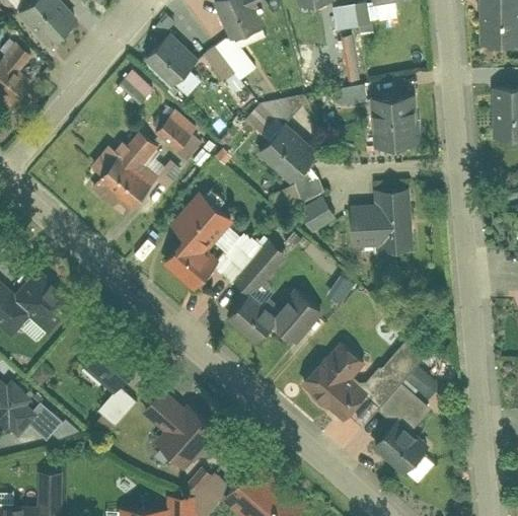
[(52,0),(43,0),(21,19),(48,50),(75,25),(52,0)]
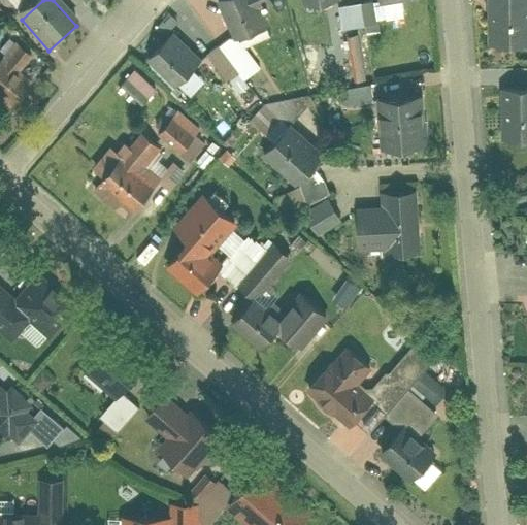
[(253,0),(233,0),(223,4),(238,38),(265,27),(253,0)]
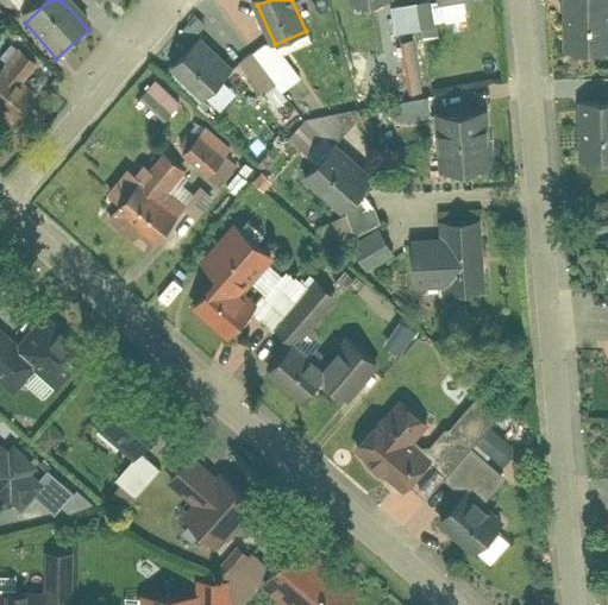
[(387,0),(349,0),(351,13),(389,7),(387,0)]
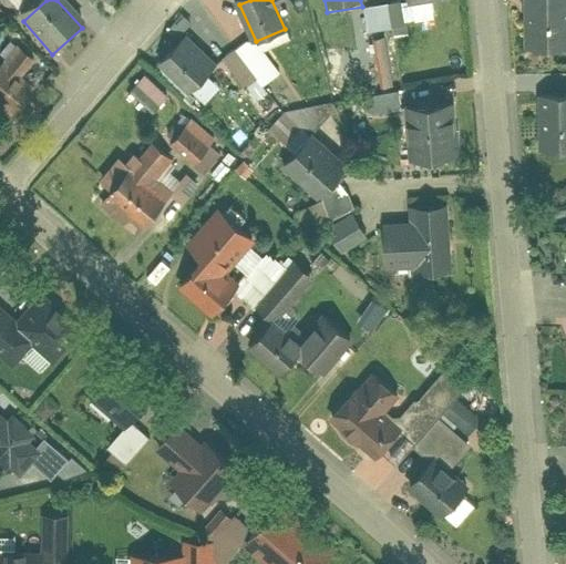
[(565,0),(526,0),(527,52),(565,51),(565,0)]
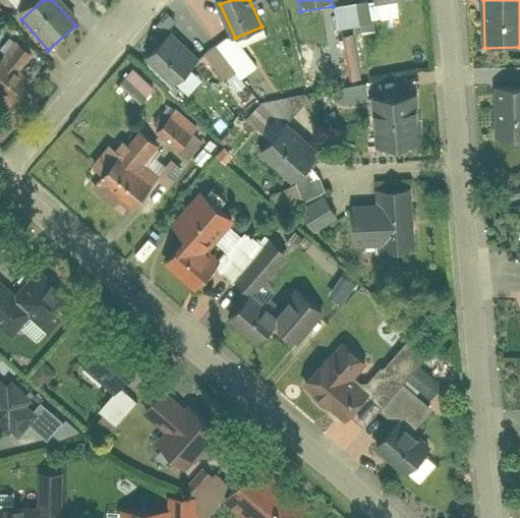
[(369,10),(335,13),(337,37),(371,35),(369,10)]
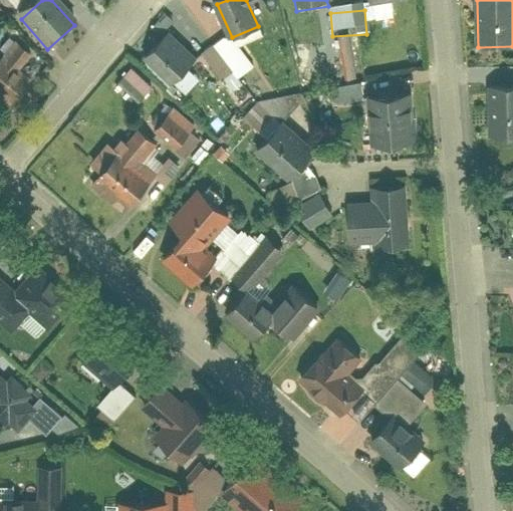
[(167,41),(148,62),(171,84),(191,63),(167,41)]
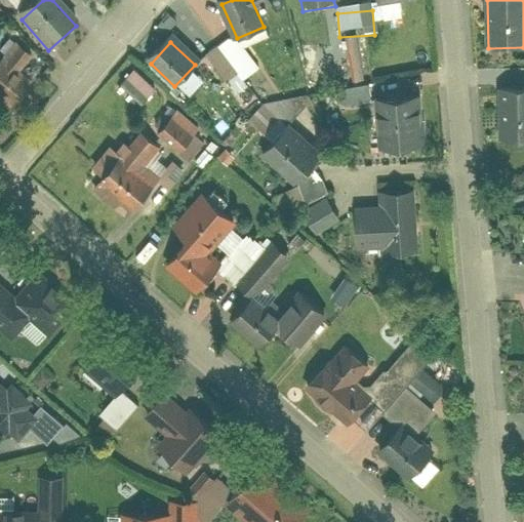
[(10,52),(0,66),(0,95),(13,106),(38,74),(10,52)]
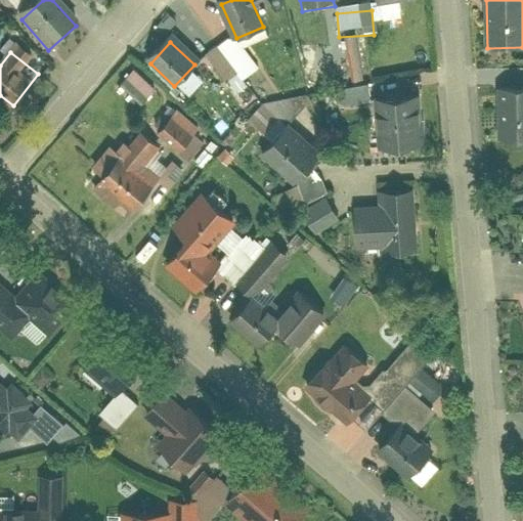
[(522,93),(496,93),(496,141),(522,140),(522,93)]
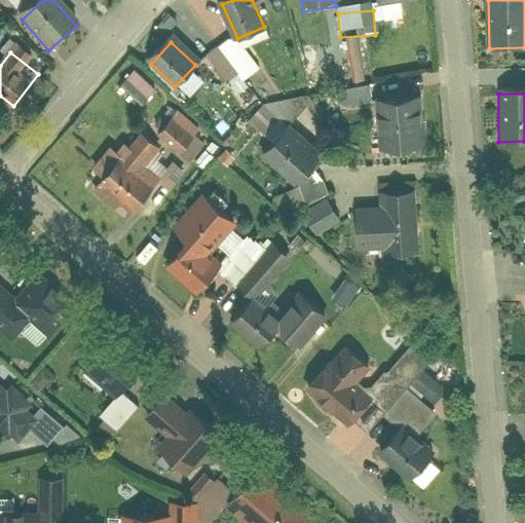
[(417,105),(379,106),(381,154),(419,152),(417,105)]
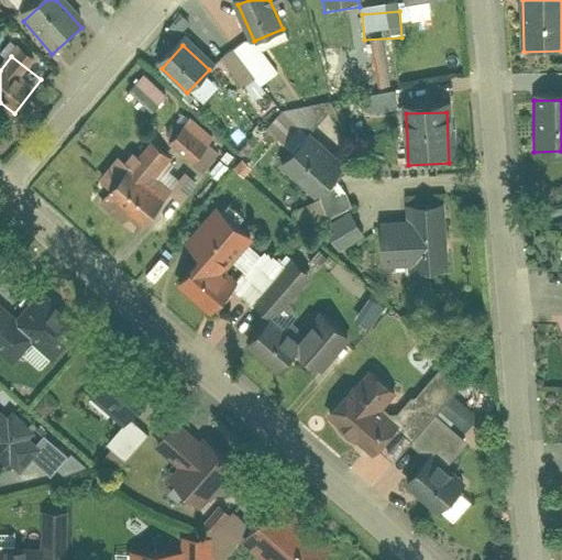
[(185,134),(172,147),(187,164),(200,150),(185,134)]
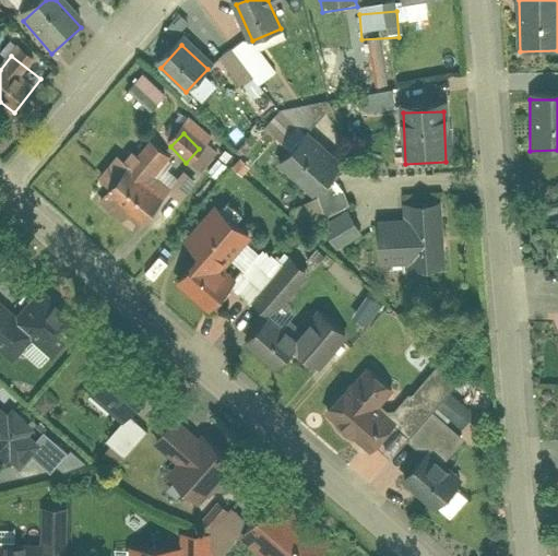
[(309,139),(287,160),(320,191),(341,169),(309,139)]
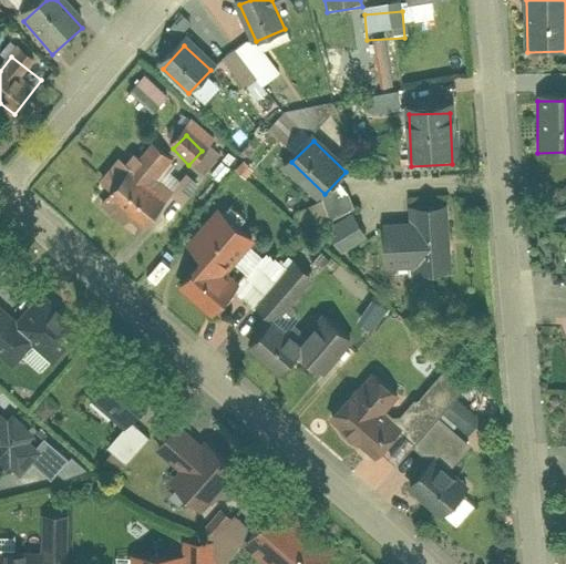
[(152,151),(144,163),(156,172),(164,160),(152,151)]
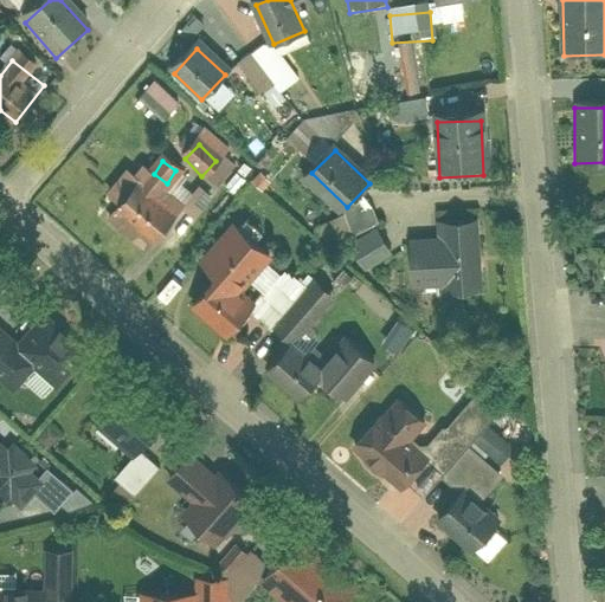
[(129,174),(109,196),(118,205),(139,181),(129,174)]
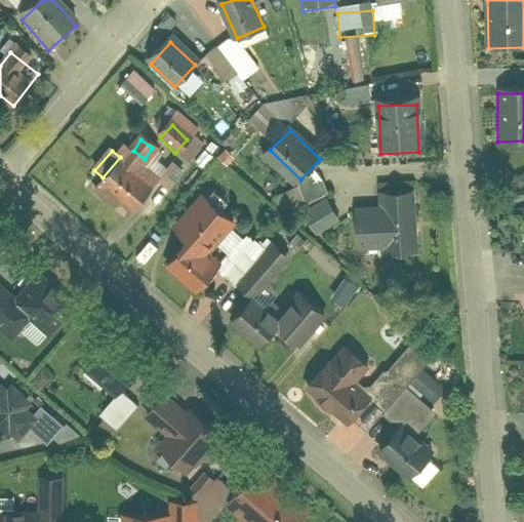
[(122,163),(104,186),(132,209),(151,187),(122,163)]
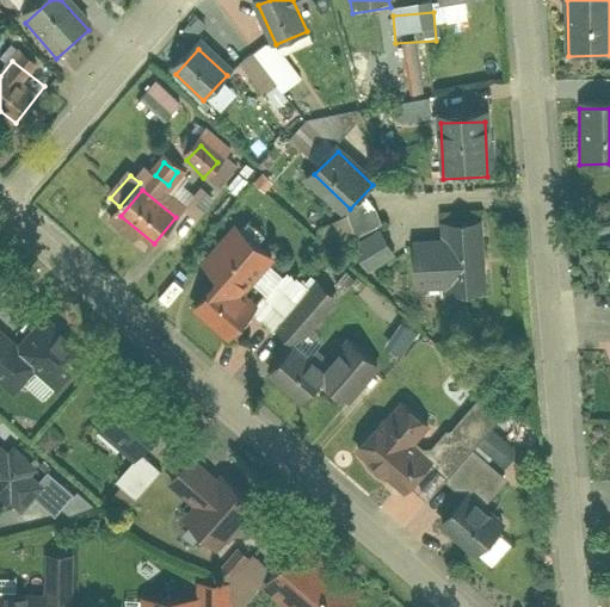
[(232,224),(199,264),(223,283),(197,314),(226,338),(246,314),(239,308),(276,261),(232,224)]
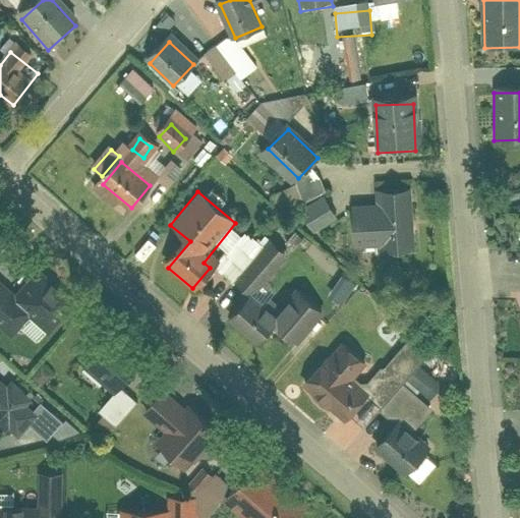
[(377,214),(349,217),(351,251),(382,249),(379,257),(412,254),(408,192),(376,194),(377,214)]
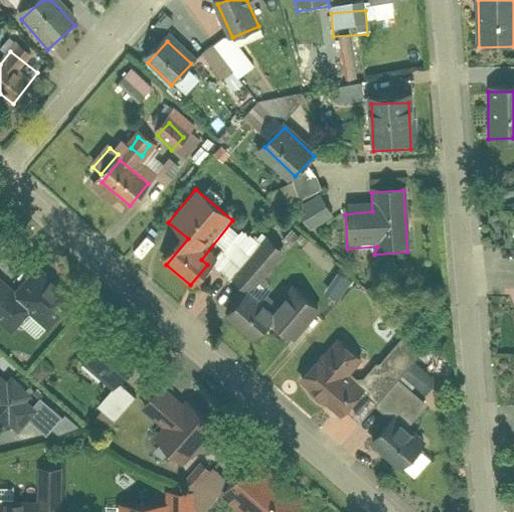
[(263,240),(232,279),(249,293),(281,254),(263,240)]
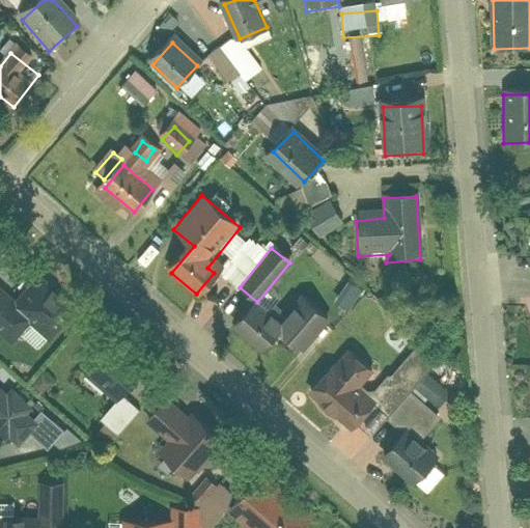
[(47,337),(72,309),(36,278),(11,306),(47,337)]
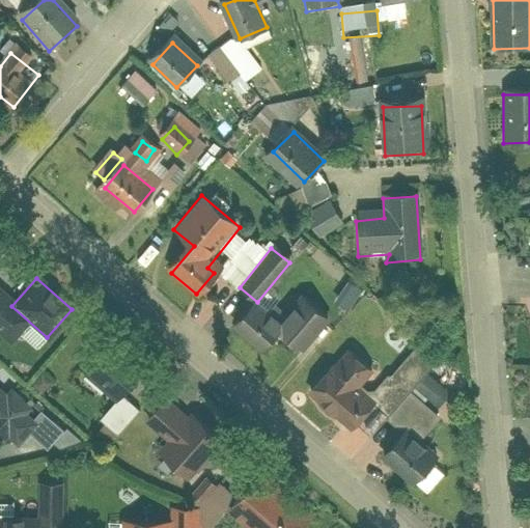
[(255,301),(232,329),(262,354),(279,334),(298,350),(324,318),(300,299),(280,322),(255,301)]
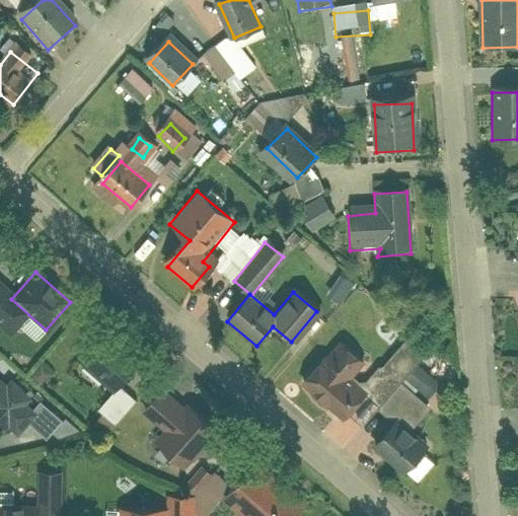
[(103,345),(84,369),(114,393),(133,368),(103,345)]
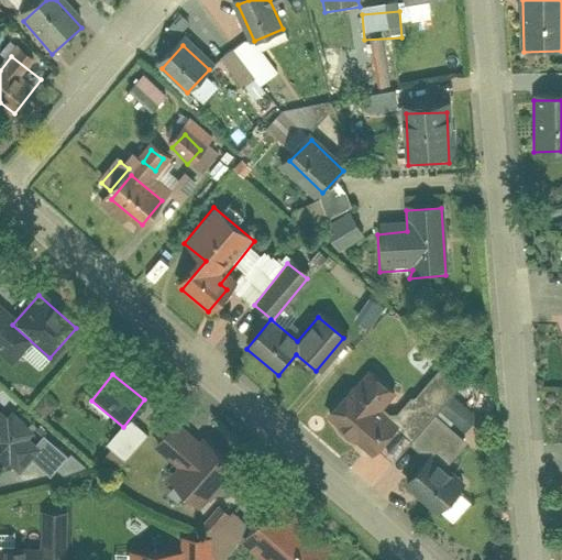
[(365,377),(328,419),(372,458),(392,436),(373,418),(389,399),(365,377)]
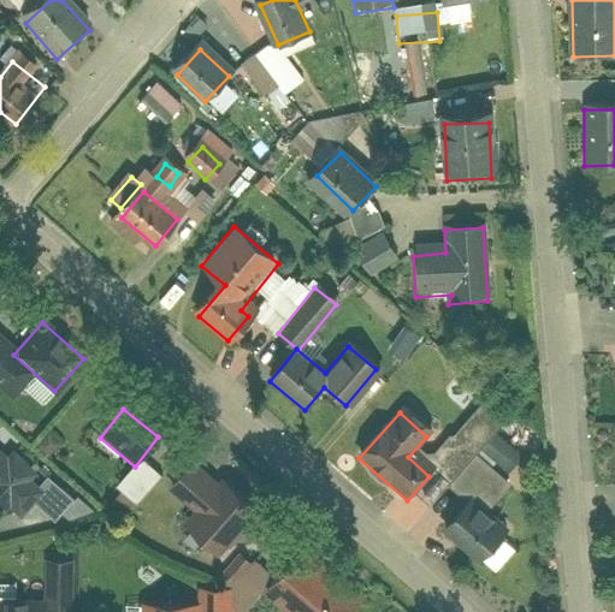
[(467,506),(445,532),(484,566),(510,535),(492,520),(521,487),(478,450),(445,487),(467,506)]
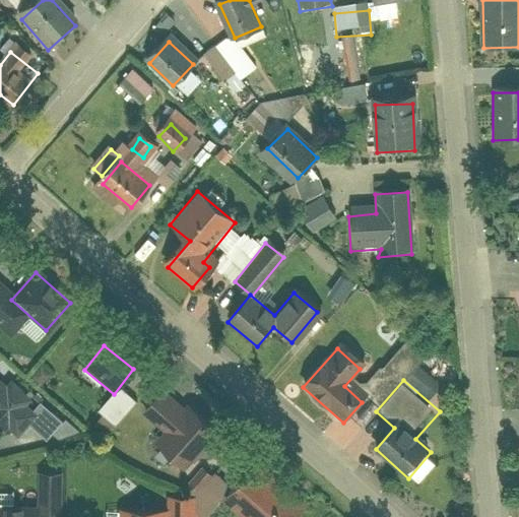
[(33,411),(0,382),(0,427),(16,440),(23,432),(43,449),(65,425),(41,402),(33,411)]
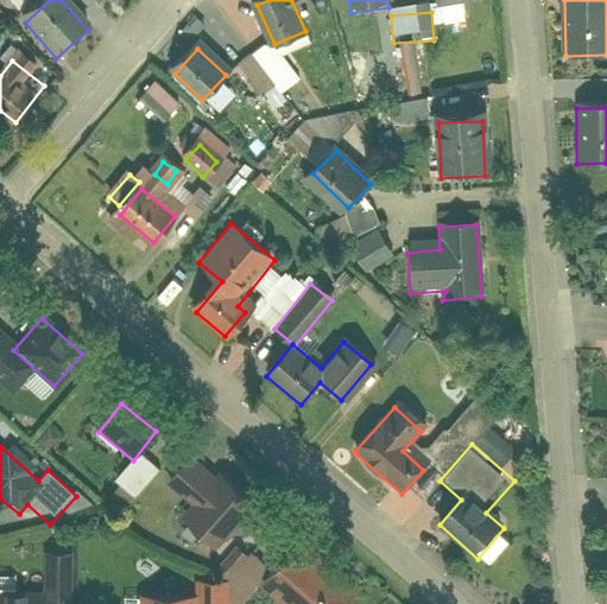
[(188,461),(168,485),(197,509),(183,527),(210,550),(251,502),(217,474),(212,481),(188,461)]
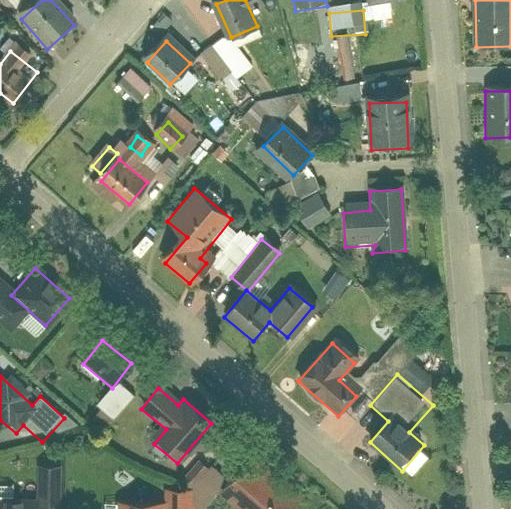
[(224,481),(201,461),(183,481),(206,502),(224,481)]
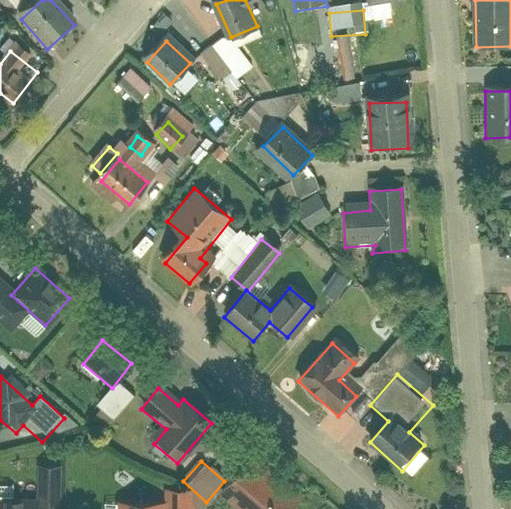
[(252,468),(226,496),(239,508),(295,508),(252,468)]
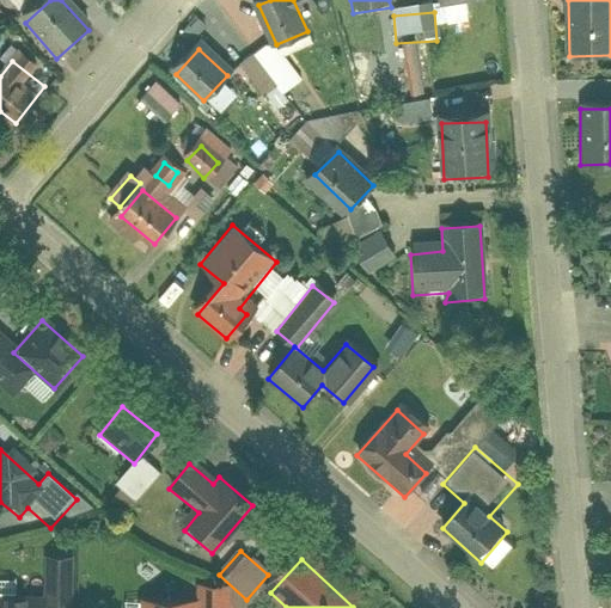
[(38,600),(0,597),(0,607),(69,607),(71,562),(40,562),(38,600)]
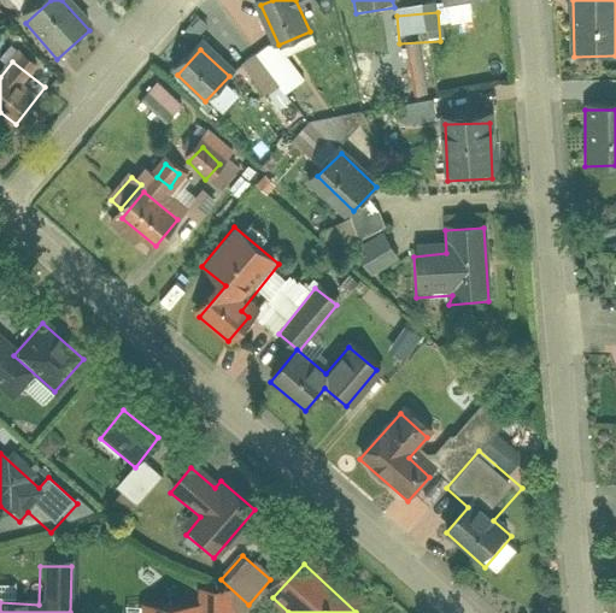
[(198,609),(141,609),(141,612),(224,612),(226,594),(198,594),(198,609)]
